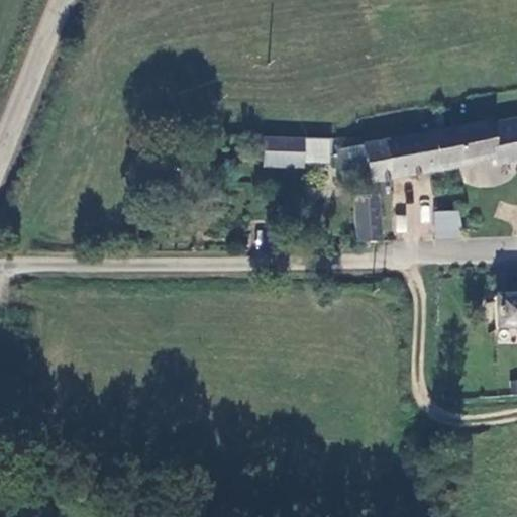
[(516,159),(516,124),(516,125),(515,118),(488,124),(487,120),(362,145),(368,177),(373,183),(490,160),(491,165),(516,159)]
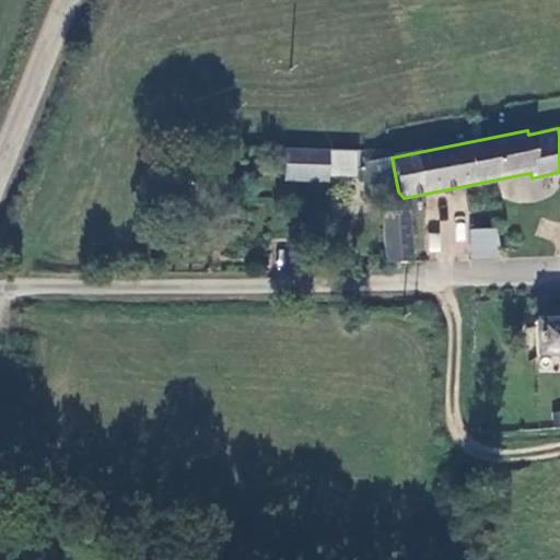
[(358,181),(359,149),(284,147),(284,178),(358,181)]
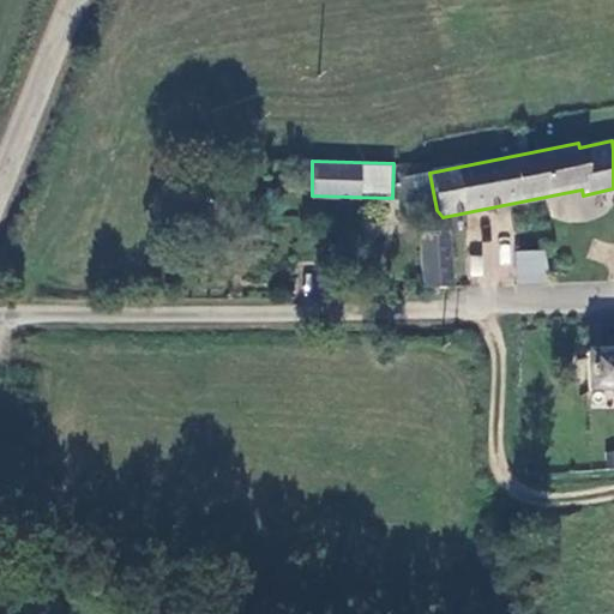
[(408,215),(437,210),(429,173),(402,178),(408,215)]
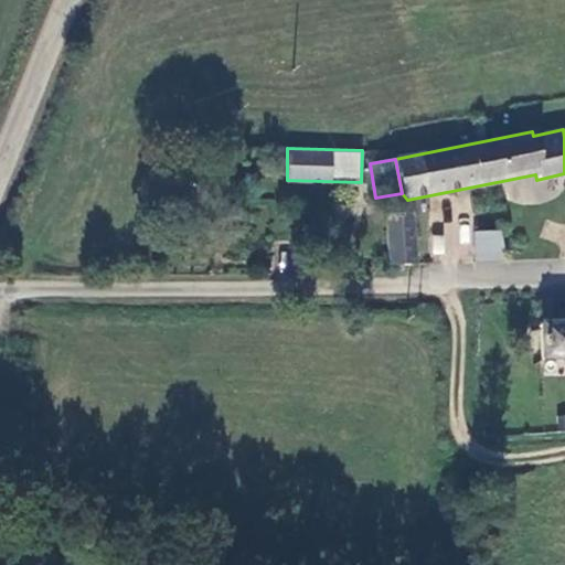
[(386,262),(411,262),(411,216),(387,216),(386,262)]
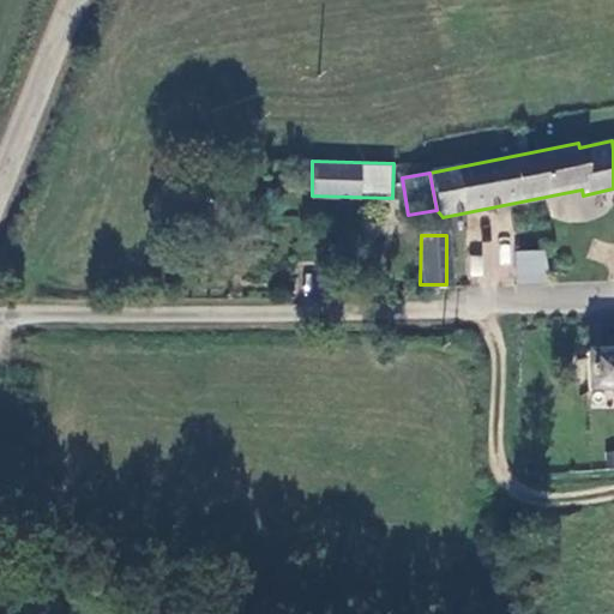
[(547,251),(516,250),(515,282),(546,283),(547,251)]
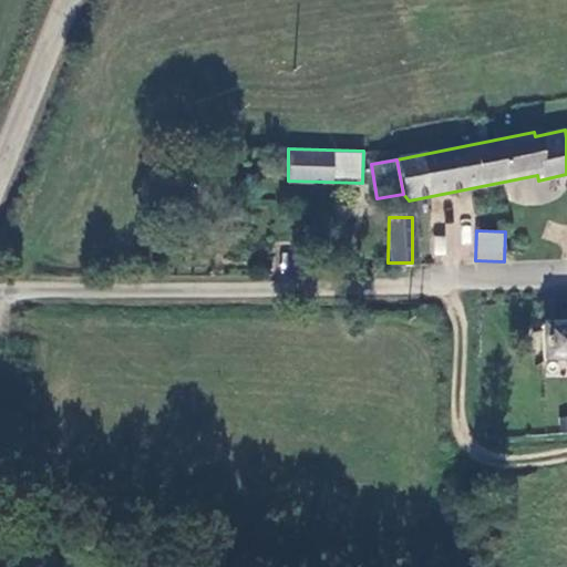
[(566,326),(542,326),(542,359),(566,359),(566,326)]
